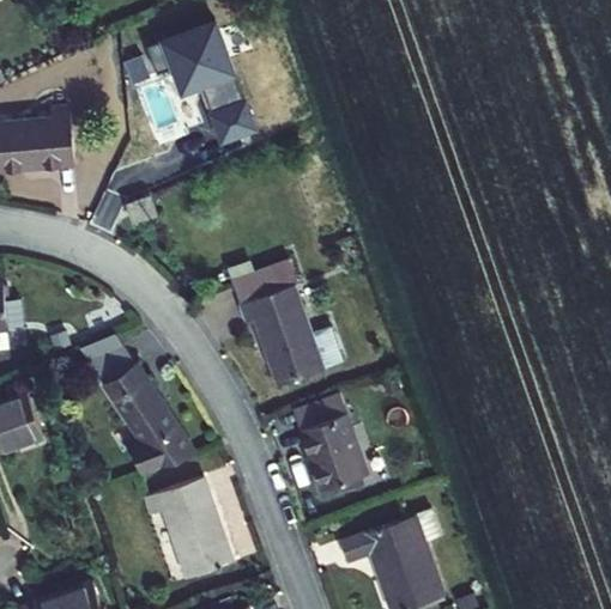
[(68,108),(49,110),(49,119),(0,123),(0,171),(74,165),(68,108)]
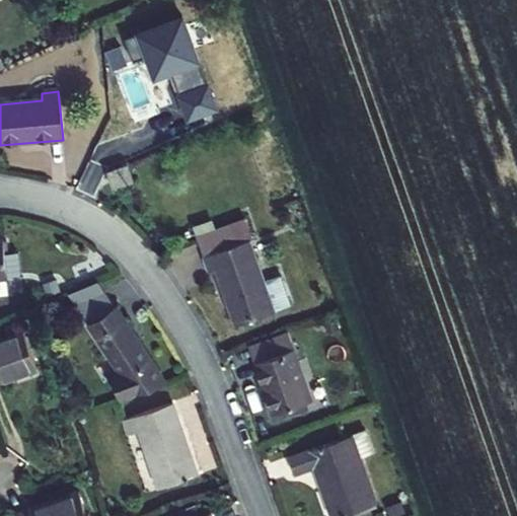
[(105,173),(112,192),(132,185),(126,166),(105,173)]
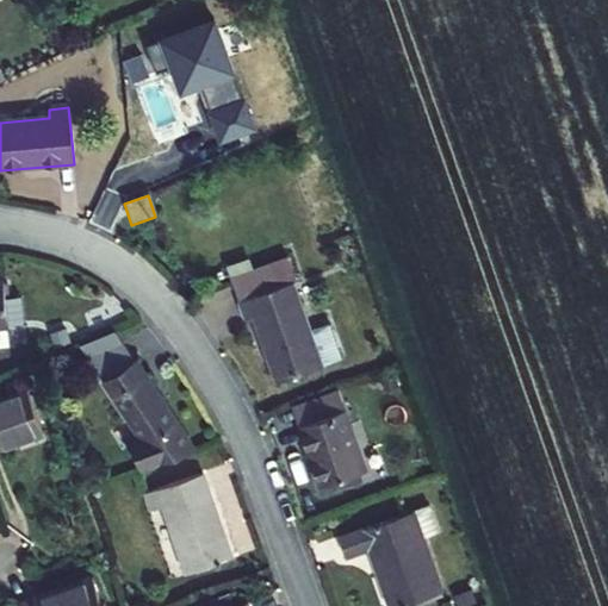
[(235,277),(237,281),(289,261),(287,258),(235,277)]
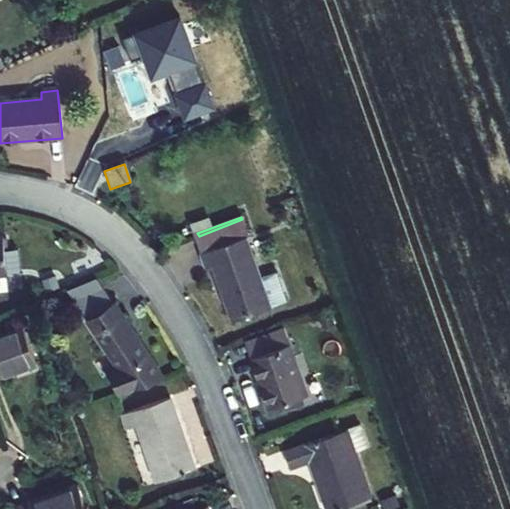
[(242,219),(199,236),(205,254),(245,239),(249,238),(242,219)]
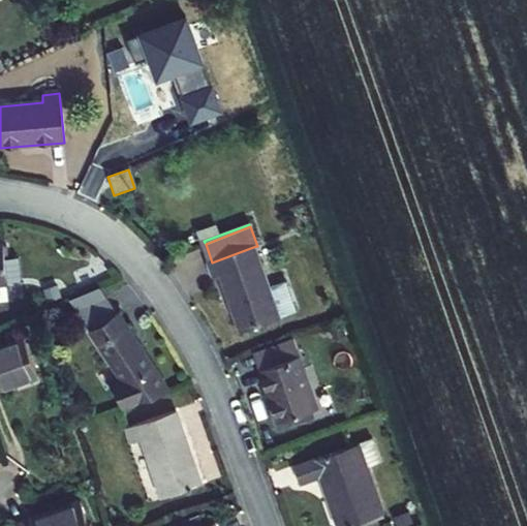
[(207,264),(212,279),(219,276),(240,334),(296,313),(285,283),(268,289),(253,247),(212,263),(207,264)]
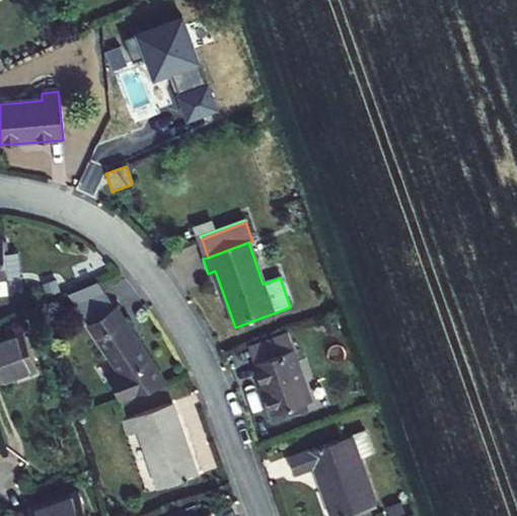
[(2,254),(4,276),(18,275),(16,253),(2,254)]
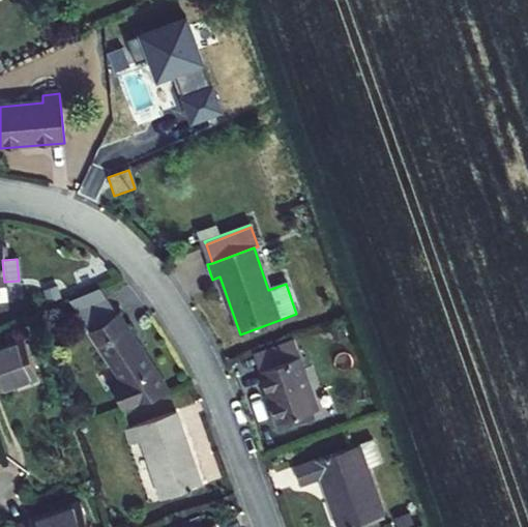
[(74,319),(103,308),(97,293),(68,304),(74,319)]
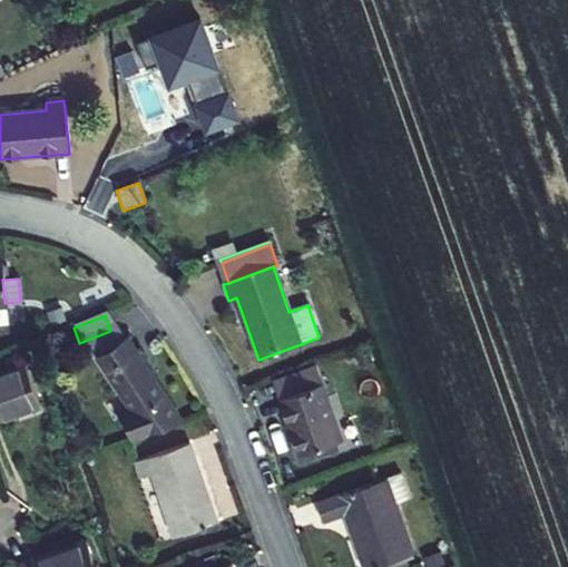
[(180,424),(164,398),(127,339),(96,358),(129,411),(119,414),(129,442),(180,424)]
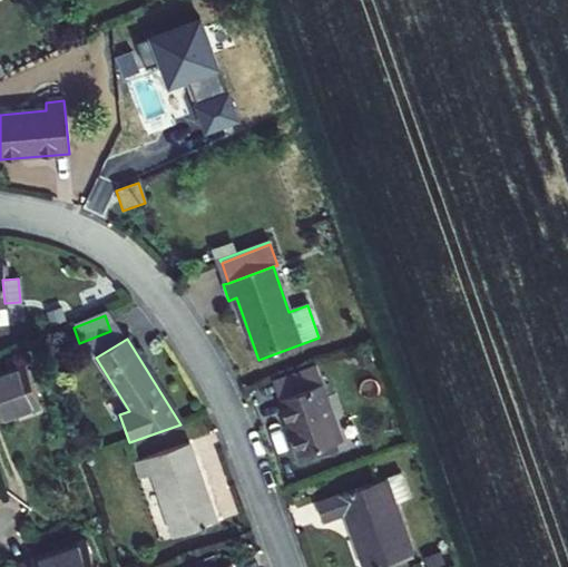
[(0,421),(39,409),(26,369),(0,378),(0,421)]
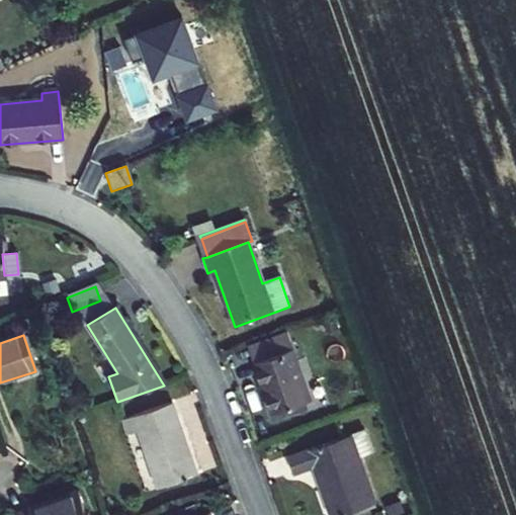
[(310,403),(291,350),(253,363),(271,416),(310,403)]
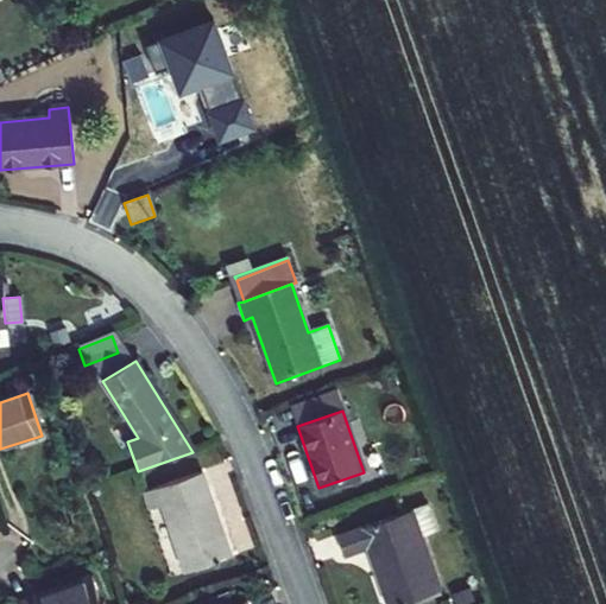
[(143,495),(150,513),(162,508),(184,574),(229,559),(200,475),(143,495)]
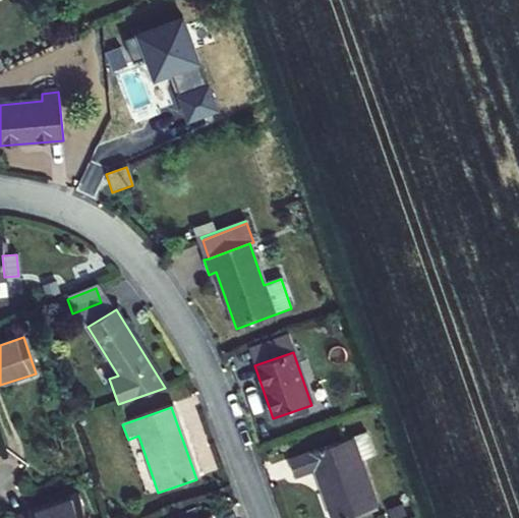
[(287,462),(293,477),(313,470),(330,517),(348,517),(376,508),(359,463),(373,458),(364,435),(287,462)]
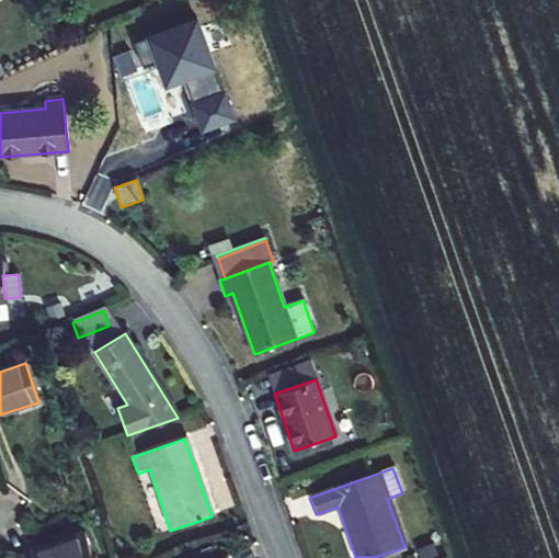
[(92,557),(84,535),(22,557),(92,557)]
